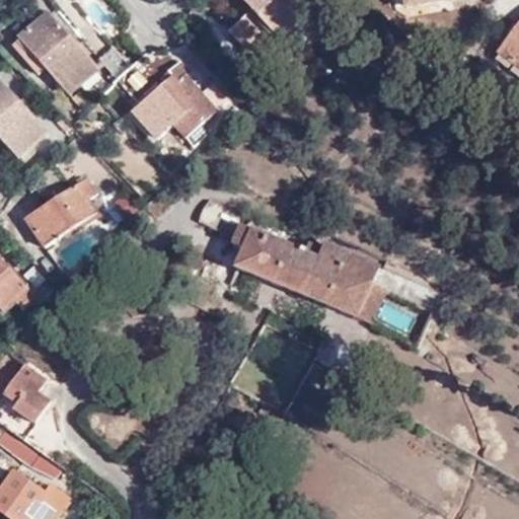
[(306,12),(295,0),(243,0),(251,8),(227,30),(255,61),(306,12)]
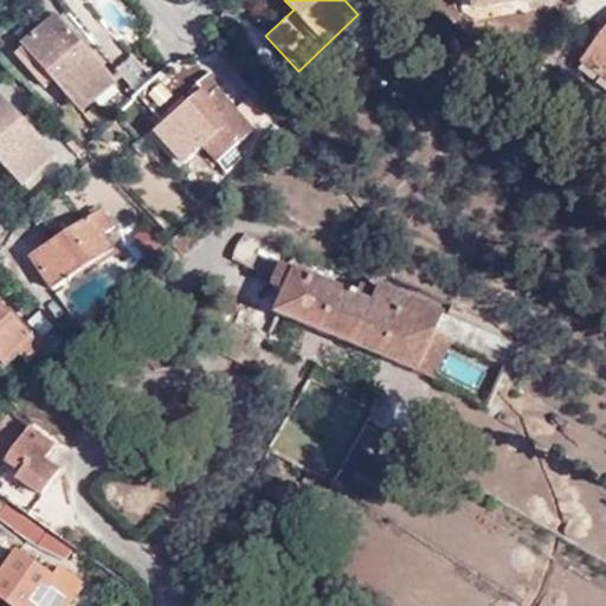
[(461,0),(463,13),(475,11),(472,0),(461,0)]
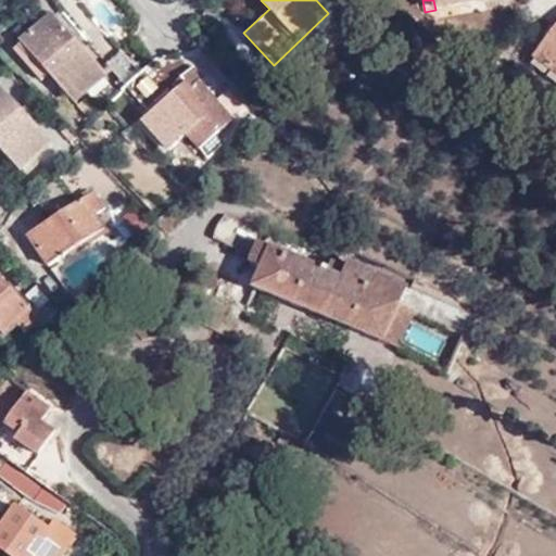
[(433,0),(436,10),(457,5),(480,0),(433,0)]
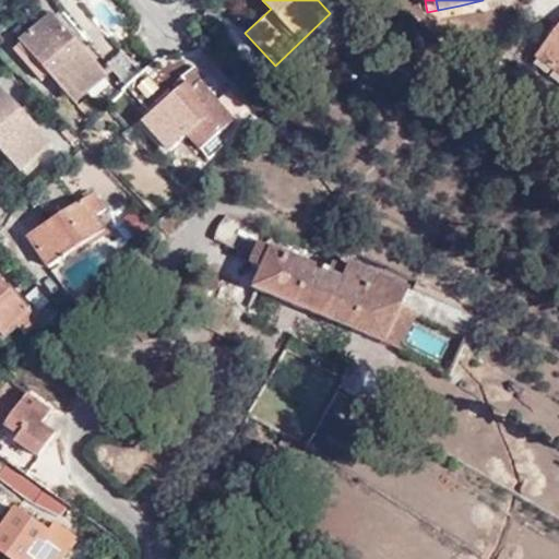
[(462,13),(460,6),(438,10),(439,19),(462,13)]
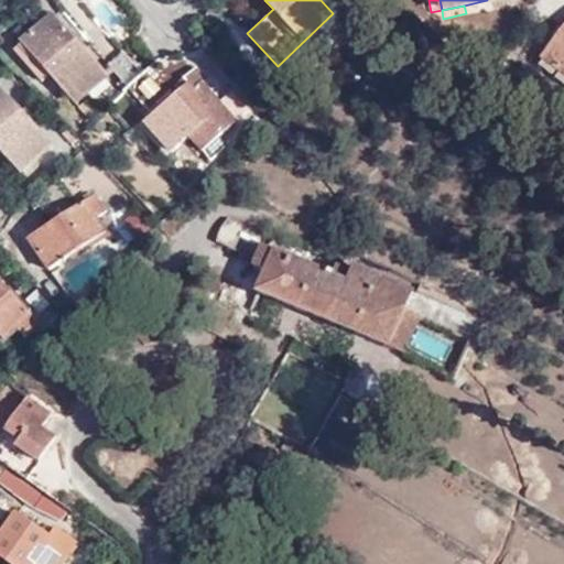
[(22,45),(78,104),(108,75),(53,17),(22,45)]
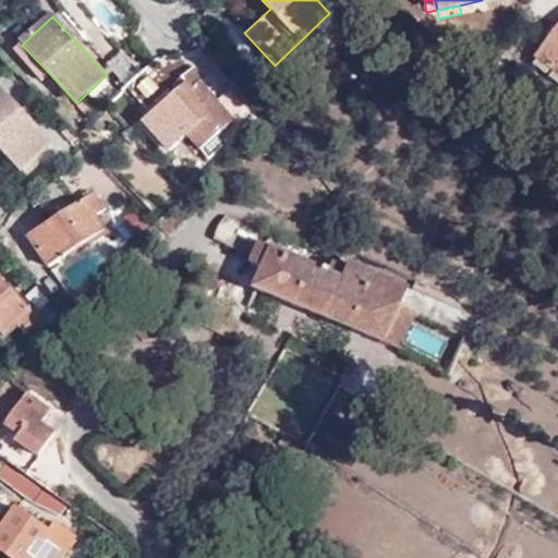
[(557,20),(533,55),(557,72),(557,20)]
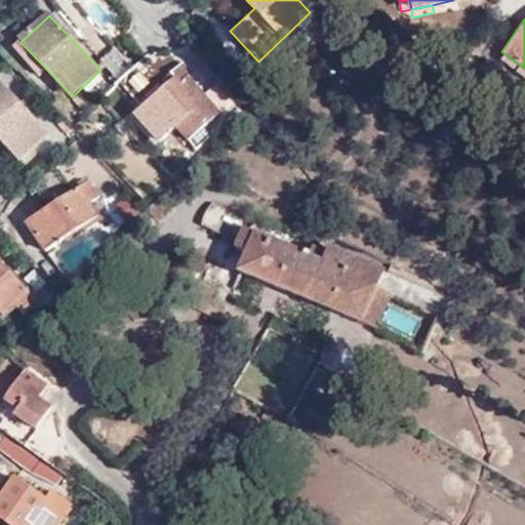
[(108,75),(115,84),(132,68),(113,46),(101,58),(112,71),(108,75)]
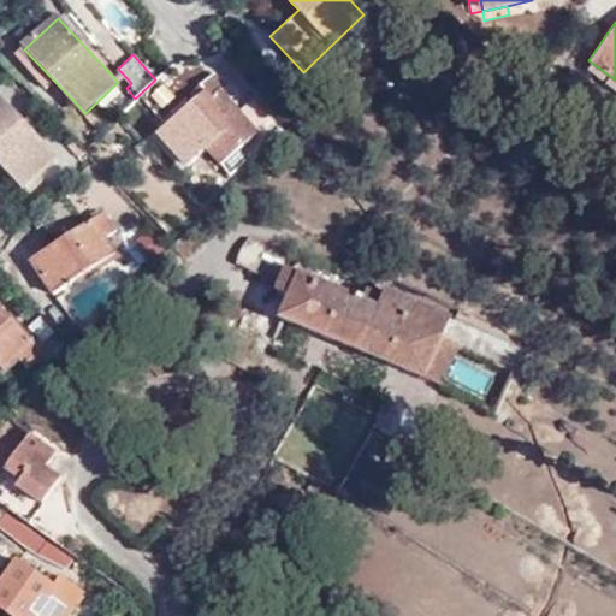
[(194,87),(200,93),(179,112),(224,161),(259,130),(223,90),(227,86),(213,71),(194,87)]
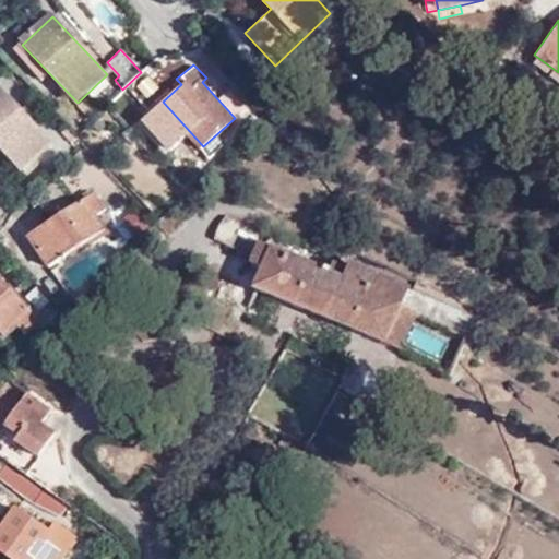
[(0,151),(21,174),(51,145),(0,90),(0,151)]
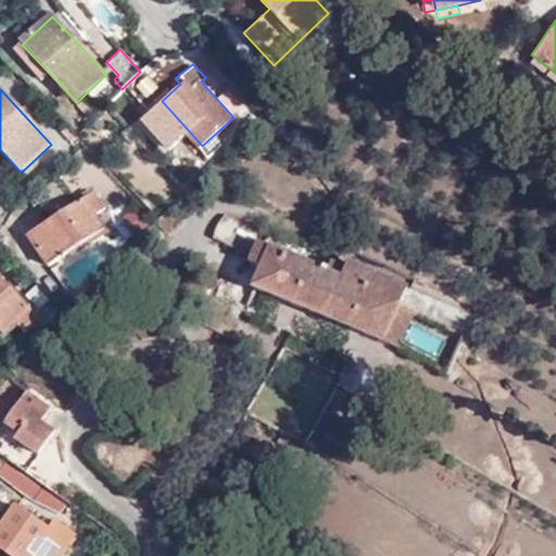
[(103,204),(92,190),(29,237),(49,266),(101,229),(90,214),(103,204)]
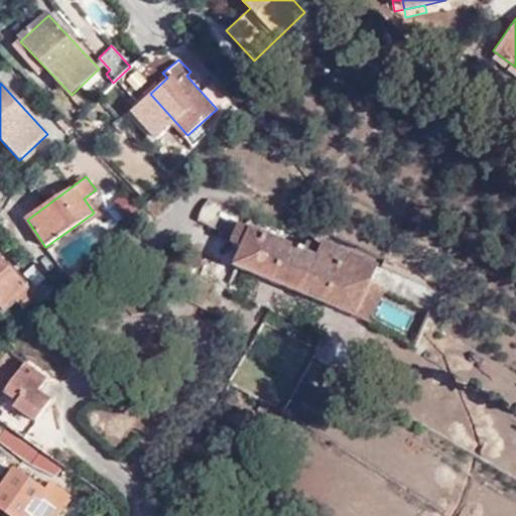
[(370,323),(383,290),(429,310),(436,295),(325,247),(316,261),(249,231),(252,223),(209,205),(201,225),(235,239),(233,245),(243,250),(236,267),(370,323)]
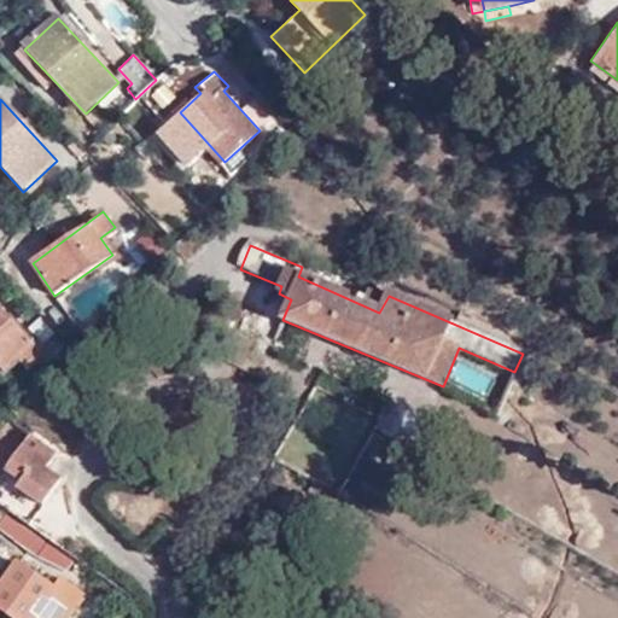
[(22,363),(28,369),(45,354),(0,307),(0,367),(13,355),(22,363)]
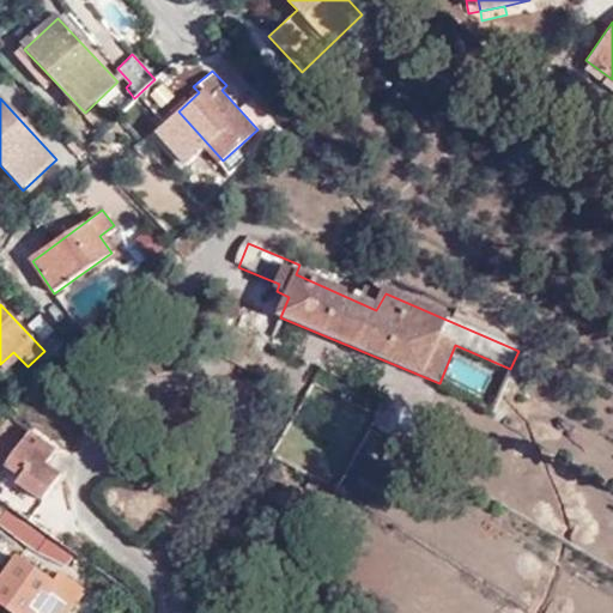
[(22,360),(13,352),(0,364),(0,366),(7,374),(22,360)]
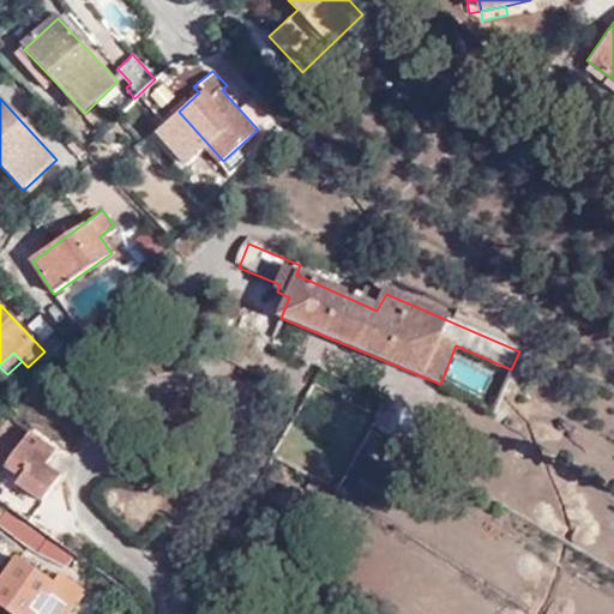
[(0,423),(16,407),(18,405),(0,386),(0,423)]
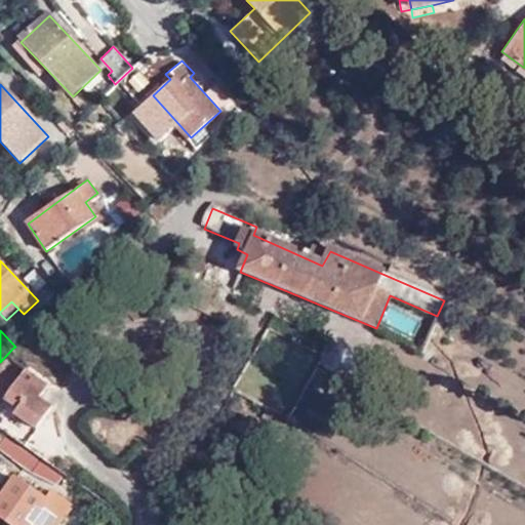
[(47,381),(26,366),(5,397),(16,405),(13,412),(35,428),(49,407),(37,399),(47,381)]
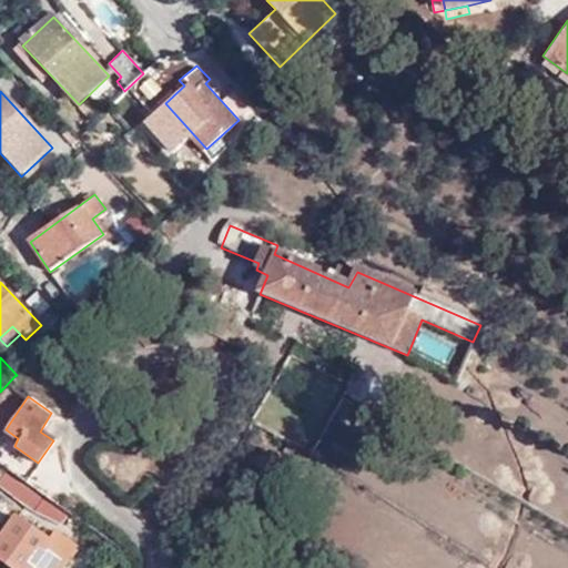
[(6,473),(1,469),(0,470),(0,479),(0,480),(0,482),(14,492),(13,494),(37,509),(39,509),(63,521),(67,515),(7,472),(6,473)]
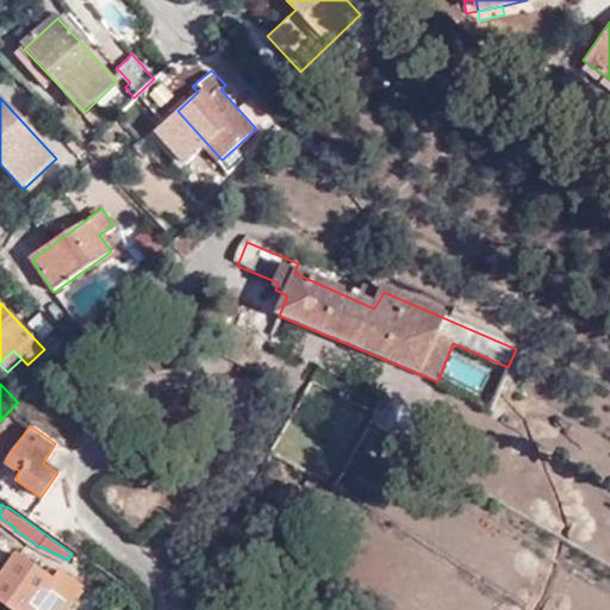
[(51,579),(17,553),(0,576),(0,601),(12,609),(64,609),(82,585),(58,568),(51,579)]
